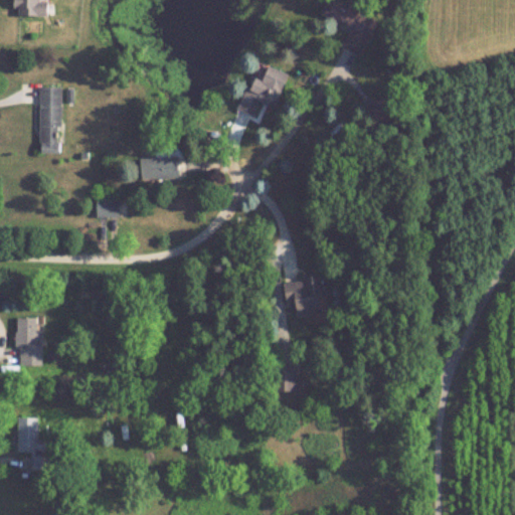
[(52,17),(52,2),(42,2),(42,0),(17,0),(17,16),(52,17)]
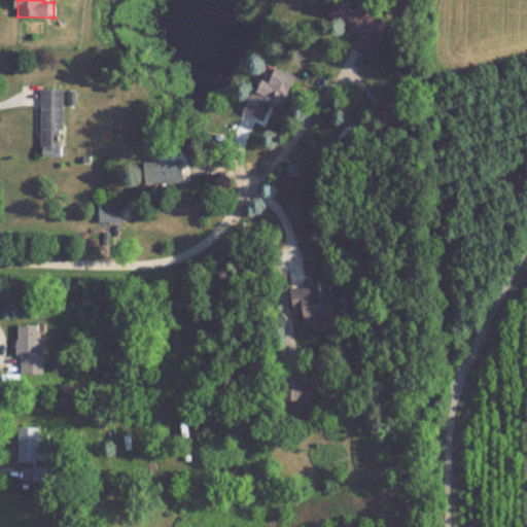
[(372,58),(392,23),(353,0),(340,0),(331,14),(362,32),(354,47),(372,58)]
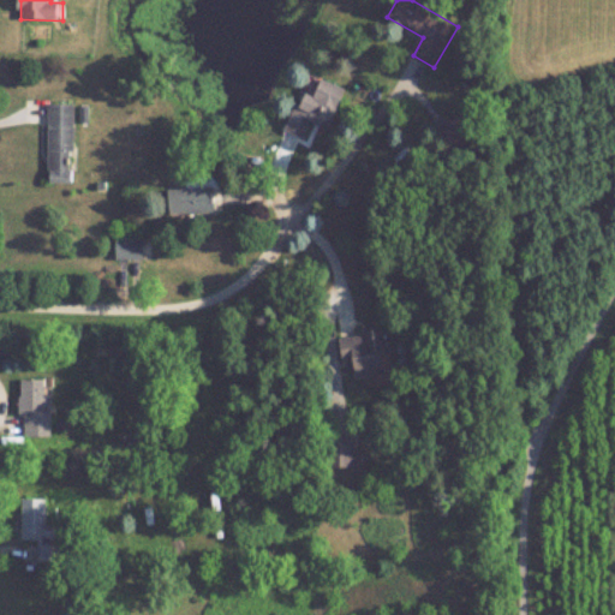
[(348,89),(321,77),(314,95),(302,90),(285,130),(303,138),(311,119),(332,129),(348,89)]
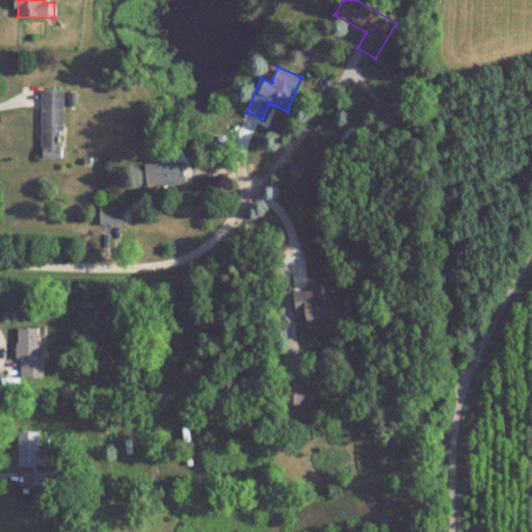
[(42,158),(63,158),(63,89),(42,89),(42,158)]
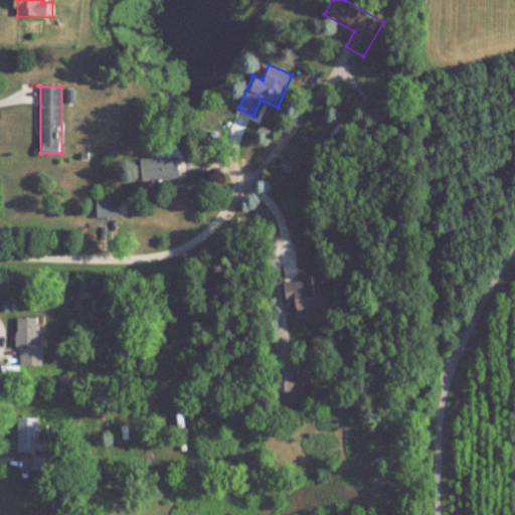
[(142,180),(180,178),(179,157),(141,158),(142,180)]
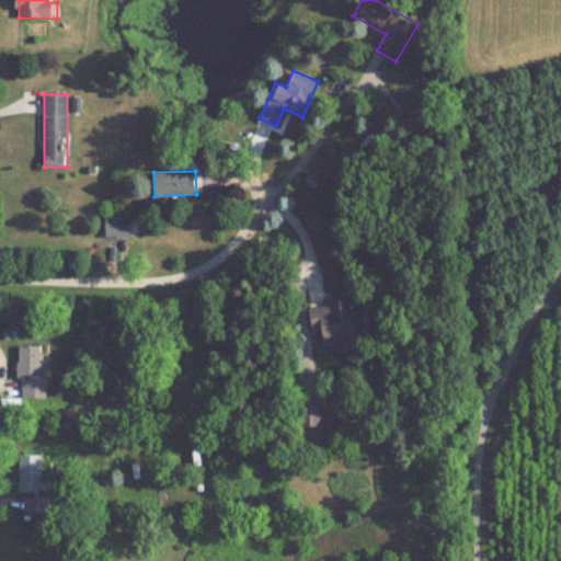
[(130,236),(130,216),(105,216),(105,236),(130,236)]
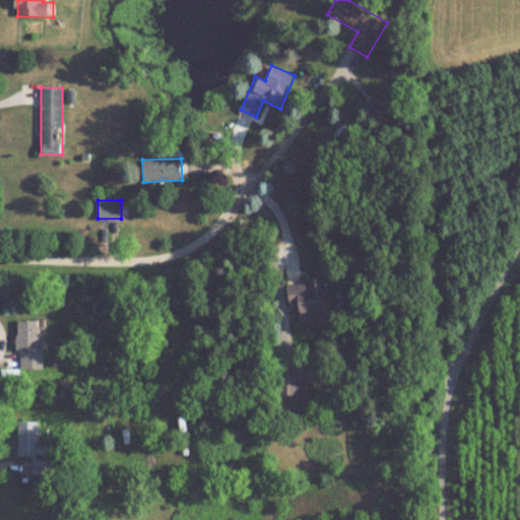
[(287,281),(288,305),(302,305),(302,319),(328,318),(327,279),(287,281)]
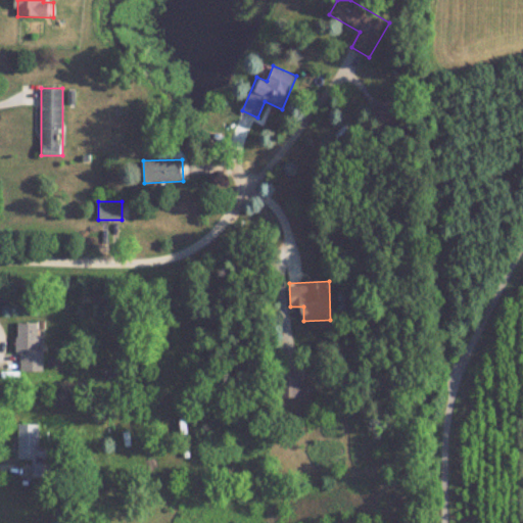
[(41,372),(41,322),(16,322),(16,372),(41,372)]
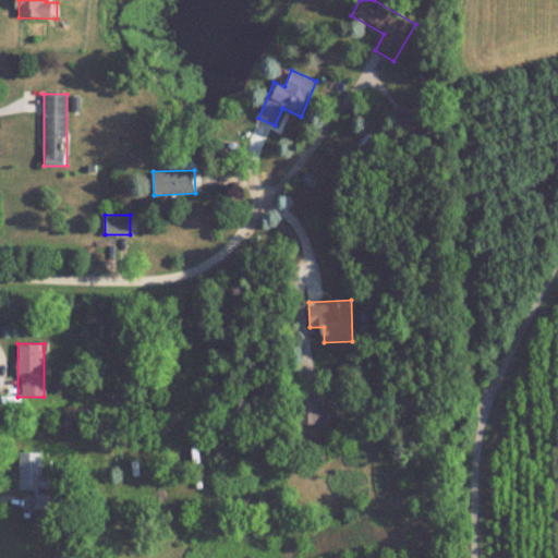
[(301,398),(301,424),(322,424),(322,398),(301,398)]
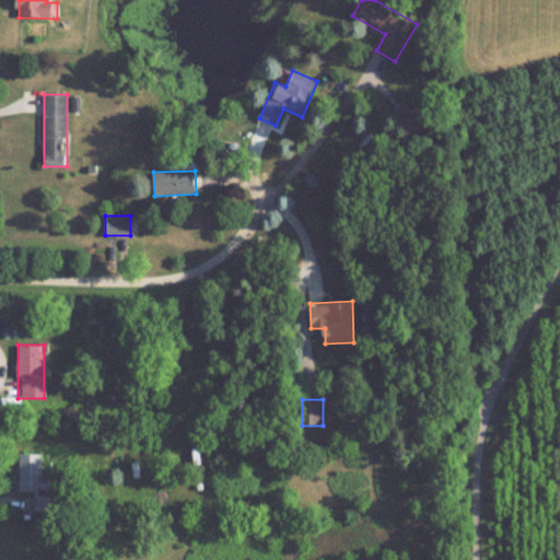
[(42,478),(42,453),(19,454),(20,492),(34,491),(35,511),(53,511),(53,478),(42,478)]
